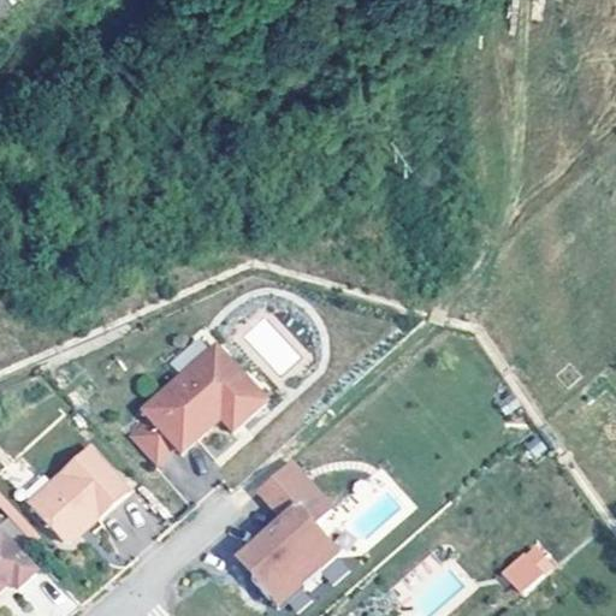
[(149,412),(131,428),(155,455),(173,439),(179,448),(219,412),(229,403),(241,416),(264,397),(214,341),(142,404),(149,412)]
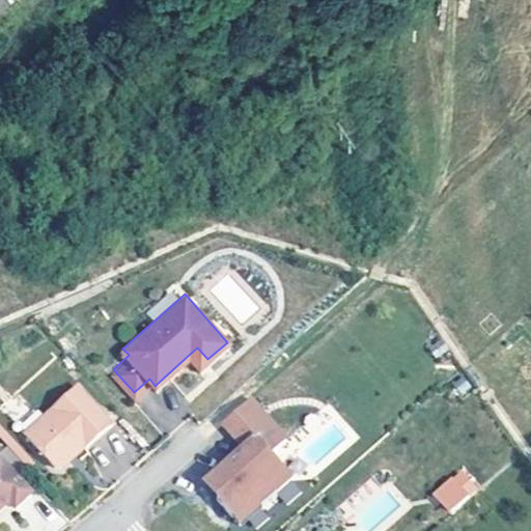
[(197,347),(189,355),(199,367),(207,359),(197,347)]
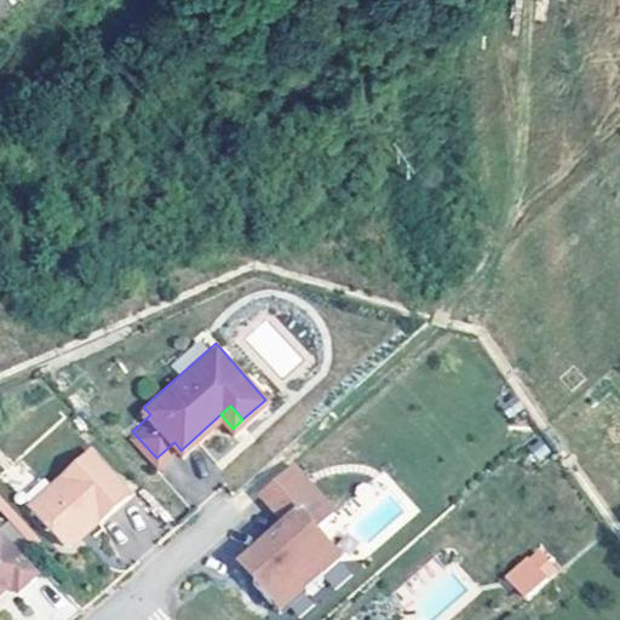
[(87,446),(27,500),(61,540),(69,540),(82,529),(82,521),(93,511),(97,516),(126,491),(87,446)]
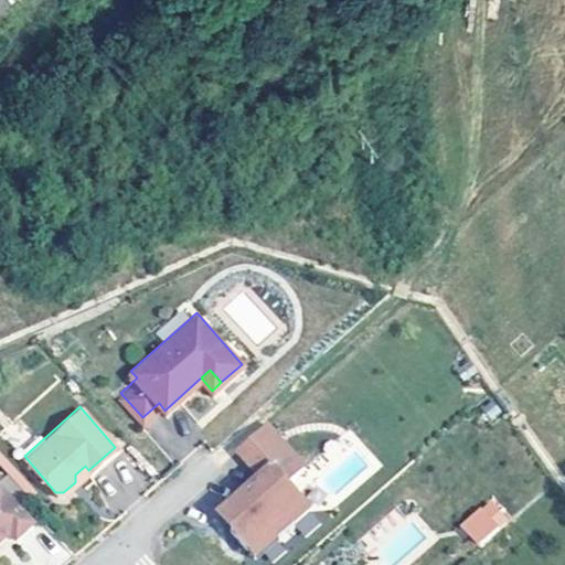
[(260,423),(234,446),(257,472),(253,477),(216,509),(230,525),(225,529),(241,546),(254,552),(270,537),(273,540),(288,526),(286,523),(304,508),(281,481),(299,466),(260,423)]
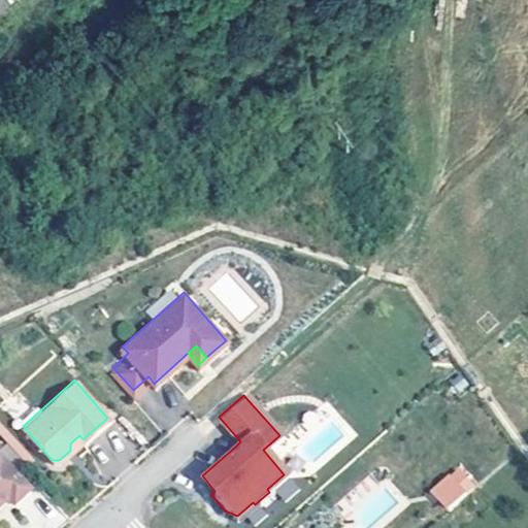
[(240,441),(219,417),(215,420),(236,446),(240,441)]
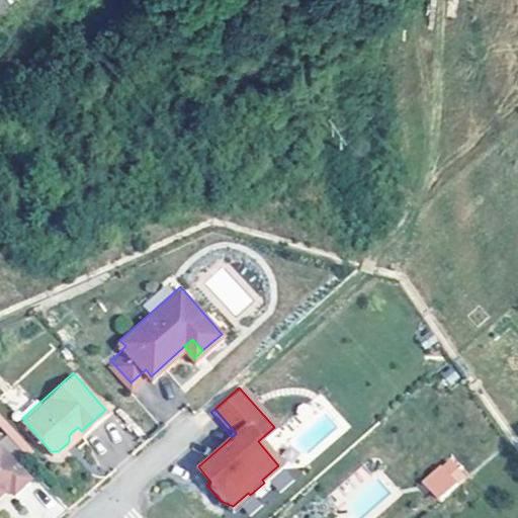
[(69,435),(69,442),(81,431),(78,427),(69,435)]
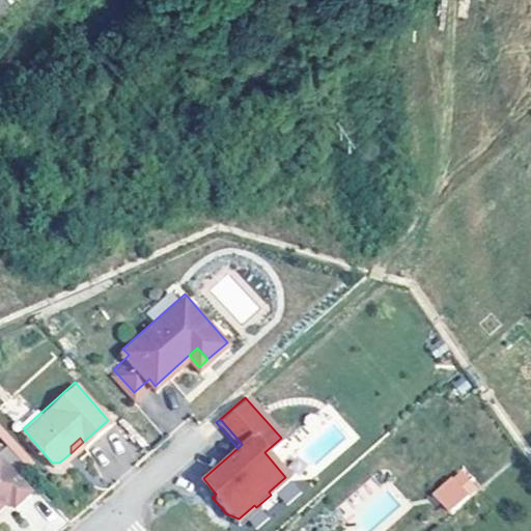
[(0,457),(0,502),(6,496),(14,503),(29,490),(0,457)]
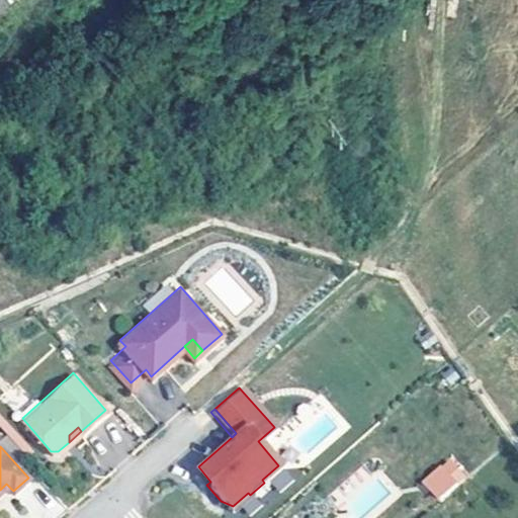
[(421,480),(438,502),(469,477),(453,455),(421,480)]
